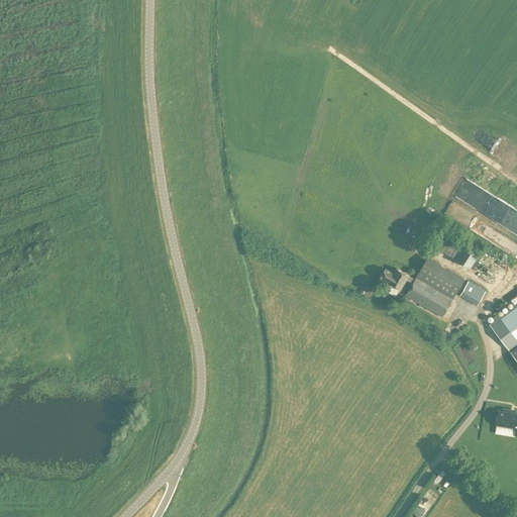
[(461,239),(448,231),(437,248),(450,256),(461,239)]
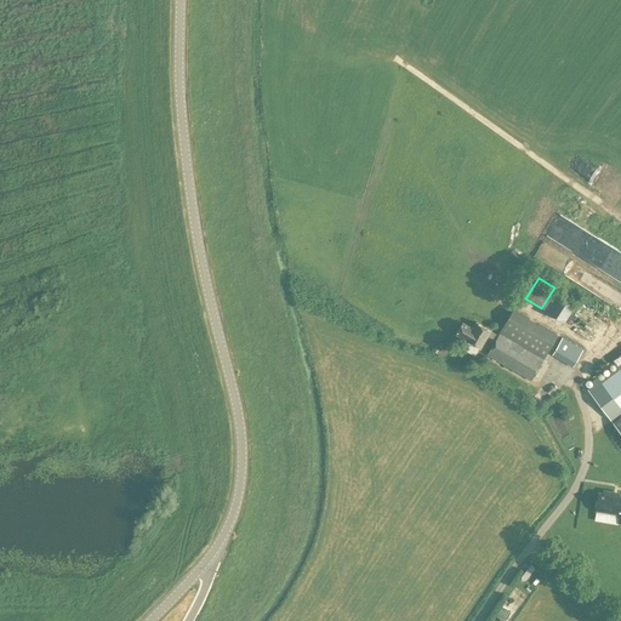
[(547,312),(564,323),(577,305),(559,294),(547,312)]
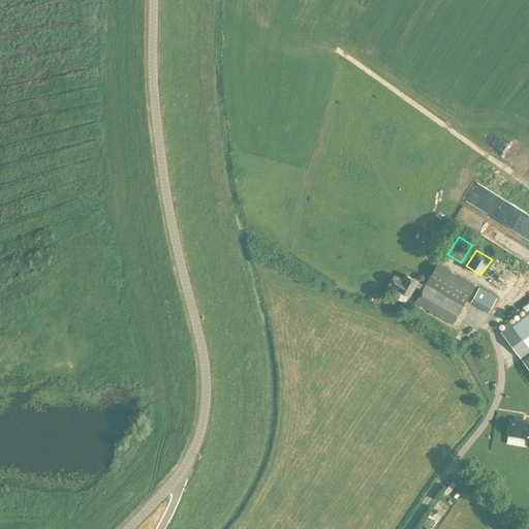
[(497,271),(507,278),(512,271),(503,263),(497,271)]
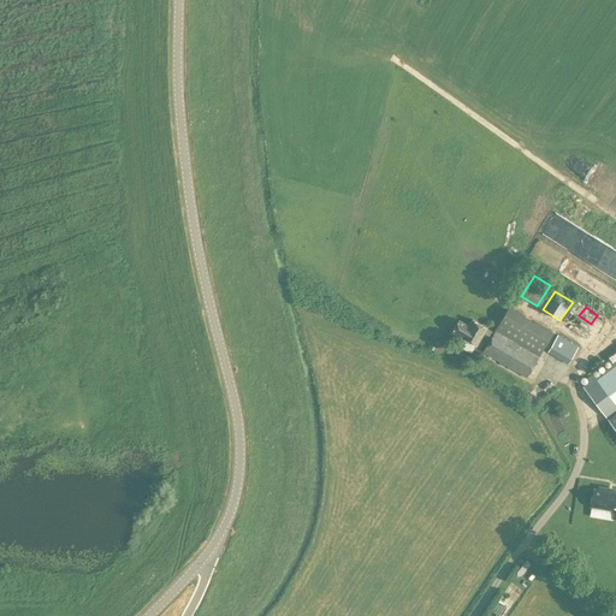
[(509,308),(495,333),(487,329),(473,320),(469,326),(460,321),(452,332),(463,338),(477,347),(483,337),(490,342),(484,353),(527,378),(554,333),(509,308)]
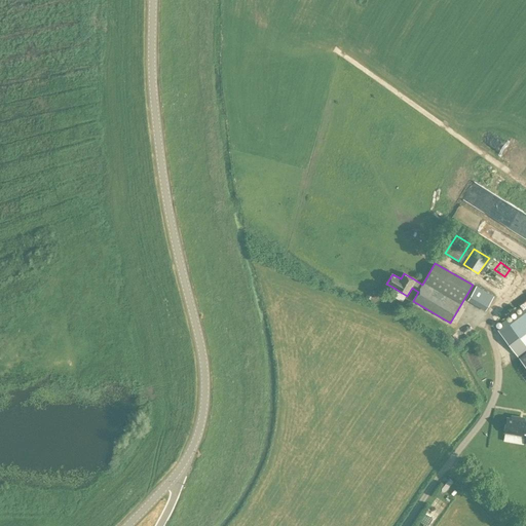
[(525,292),(525,283),(525,284),(524,279),(516,285),(521,295),(525,292)]
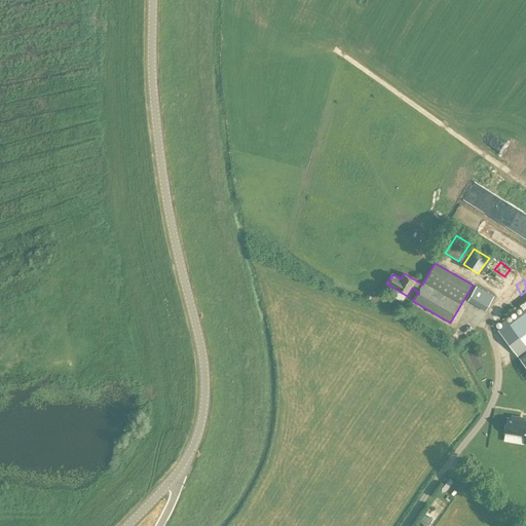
[(486,311),(494,297),(478,288),(468,301),(486,311)]
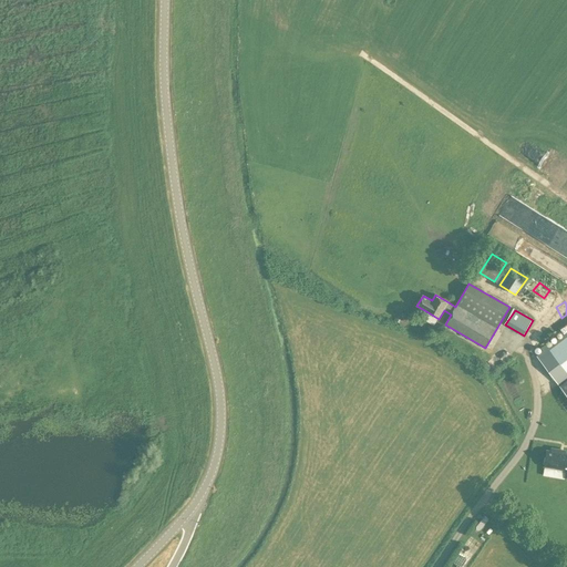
[(566,333),(537,357),(566,395),(566,333)]
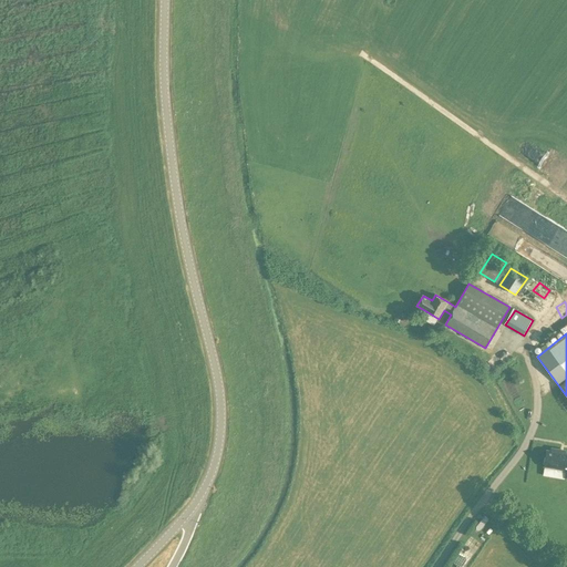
[(507,343),(503,353),(513,358),(516,348),(507,343)]
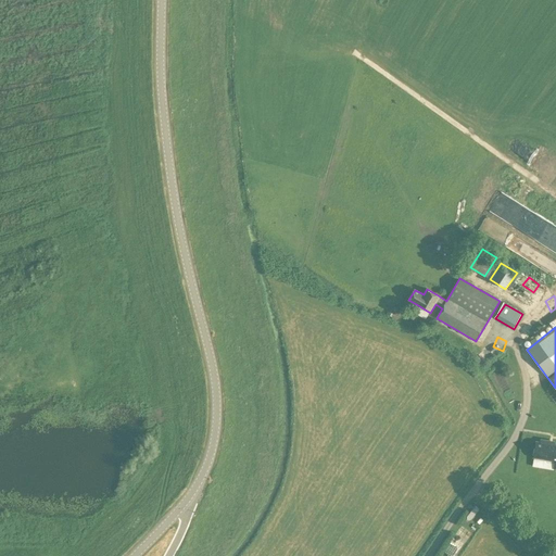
[(555,462),(554,469),(555,469),(555,445),(550,444),(550,442),(541,441),(541,442),(536,442),(533,458),(555,462)]
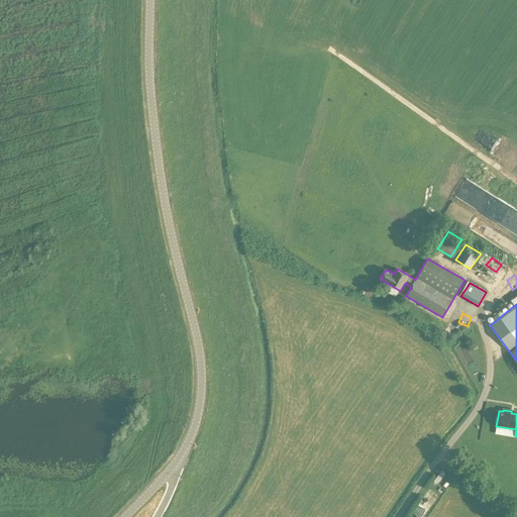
[(440,473),(445,485),(451,482),(446,471),(440,473)]
